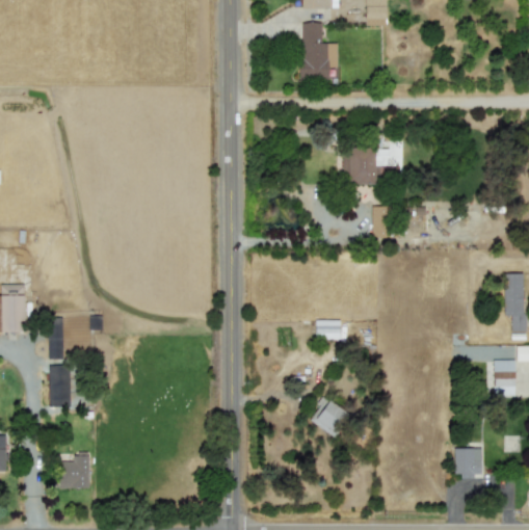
[(302,0),(302,8),(333,9),(333,0),(302,0)]
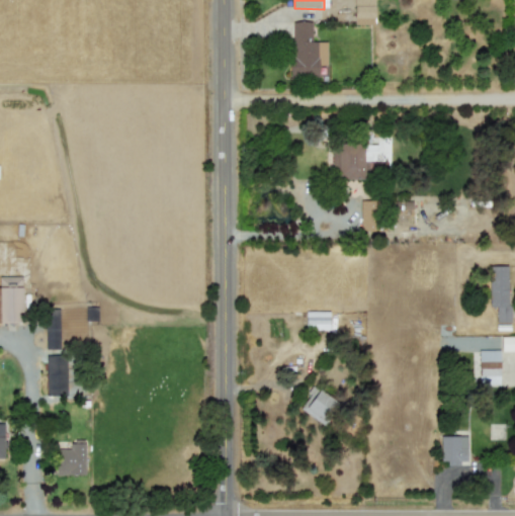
[(376,0),(365,0),(356,0),(357,25),(377,25),(376,0)]
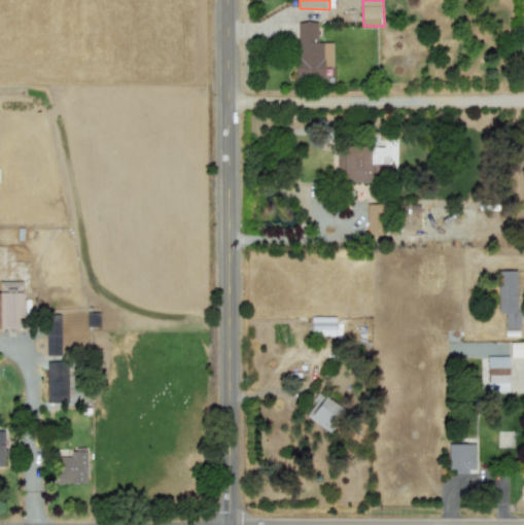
[(335,43),(320,43),(319,23),(299,24),(300,80),(327,80),(327,68),(335,67),(335,43)]
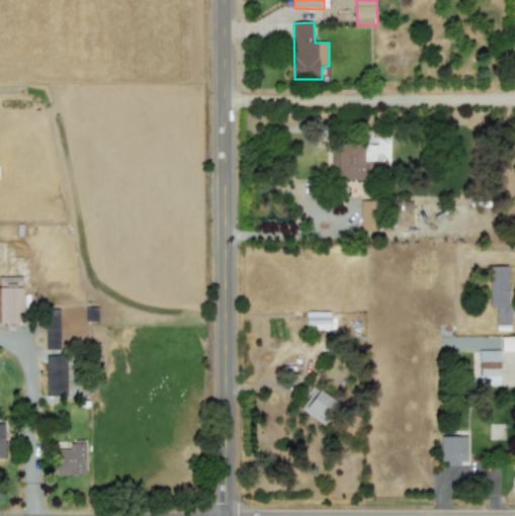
[(366,162),(374,162),(374,145),(336,145),(336,180),(366,180),(366,162)]
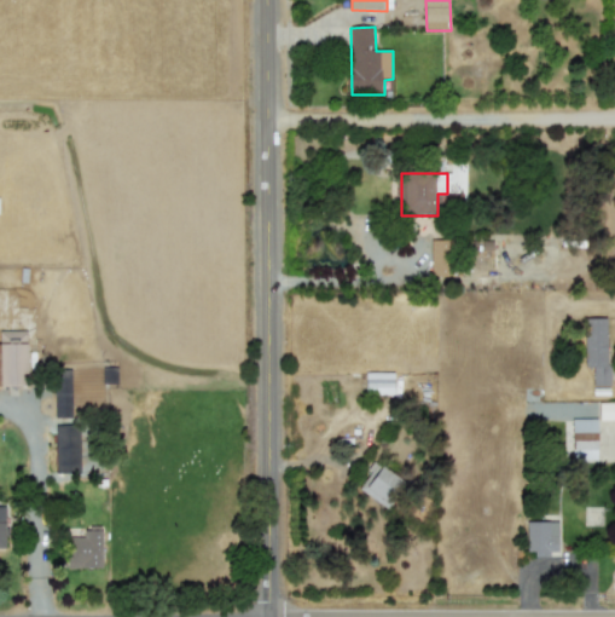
[(434,277),(456,277),(456,241),(433,241),(434,277)]
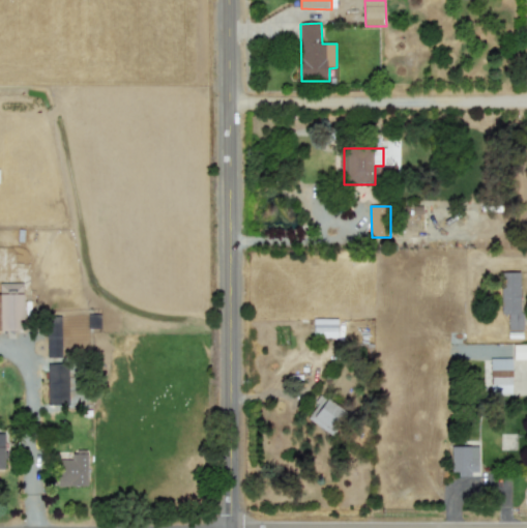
[(524,273),(502,273),(502,315),(510,315),(510,331),(523,331),(524,273)]
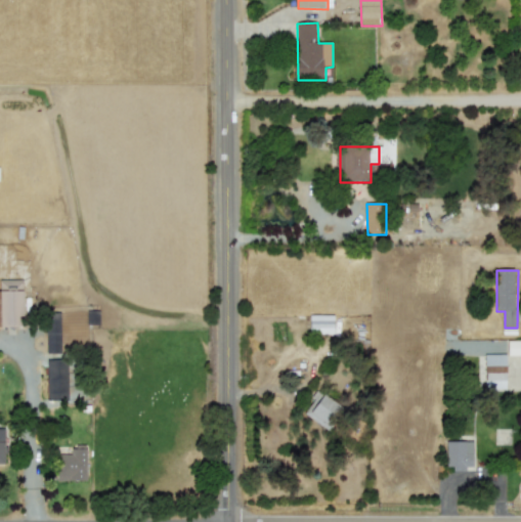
[(25,280),(1,280),(1,292),(0,291),(0,328),(23,328),(23,317),(26,317),(25,280)]
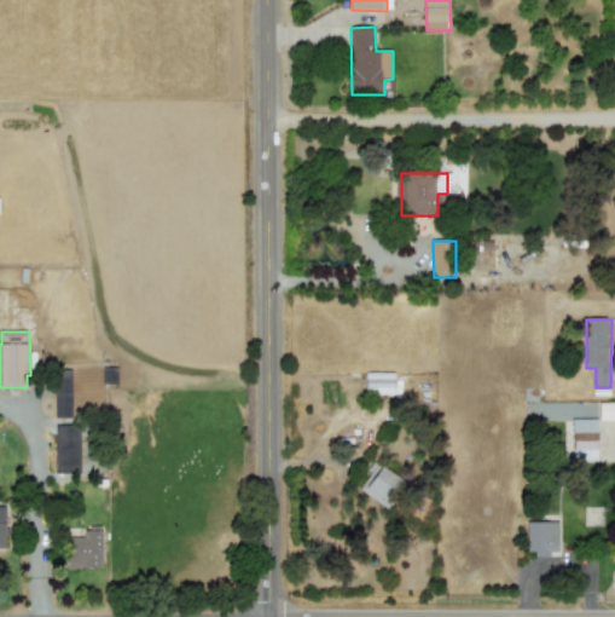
[(58,419),(74,419),(74,372),(58,372),(58,419)]
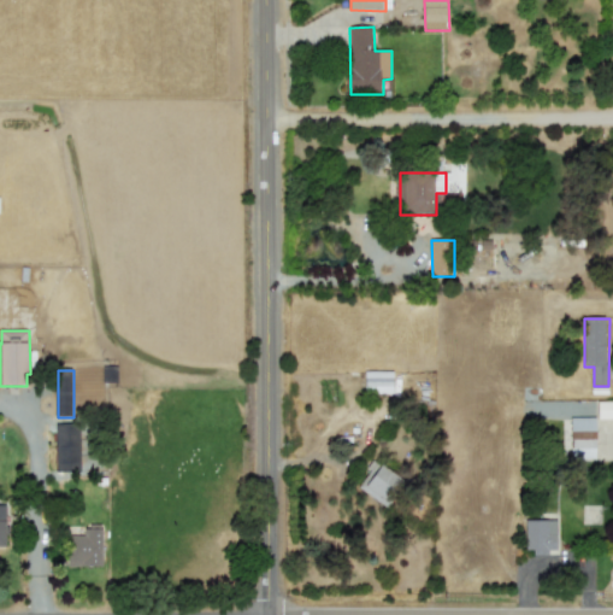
[(395,373),(367,372),(366,393),(395,393),(395,373)]
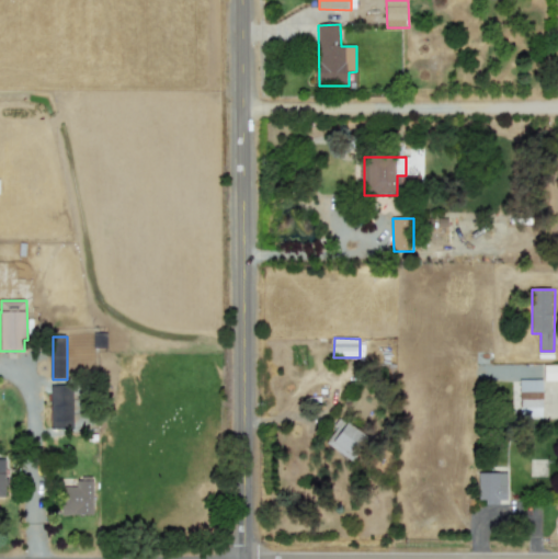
[(557,365),(545,366),(545,381),(557,380),(557,365)]
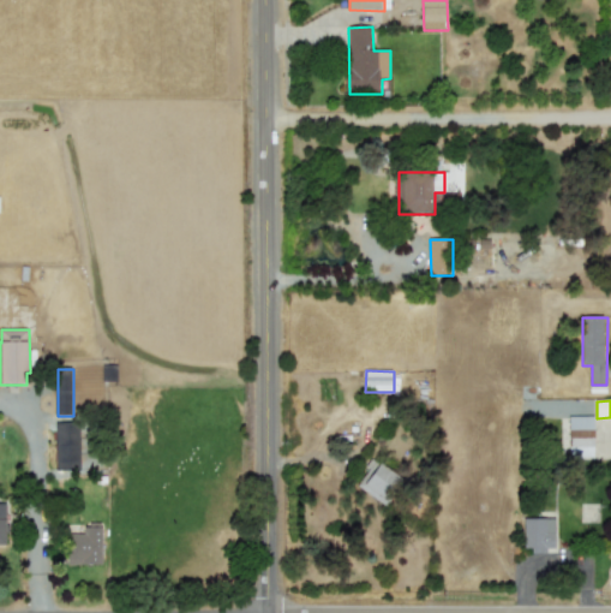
[(610,418),(570,417),(570,459),(610,459),(610,418)]
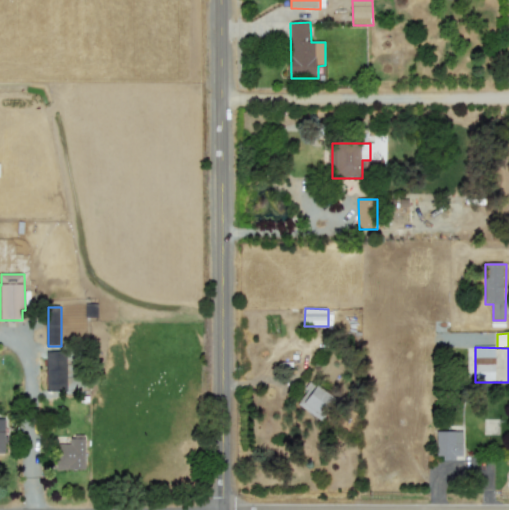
[(336,398),(312,382),(298,404),(322,420),(336,398)]
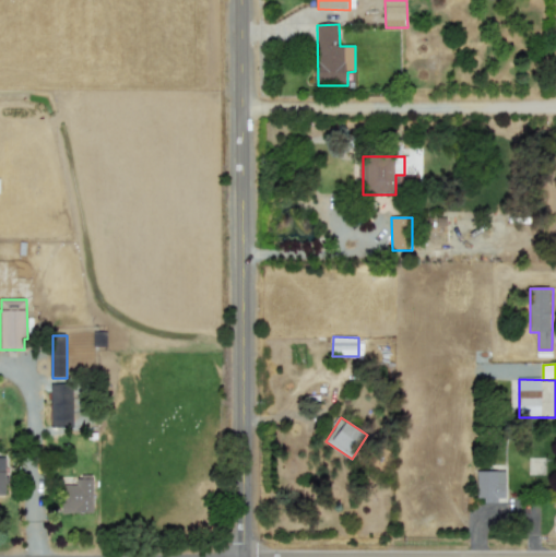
[(478,501),(507,501),(506,472),(478,472),(478,501)]
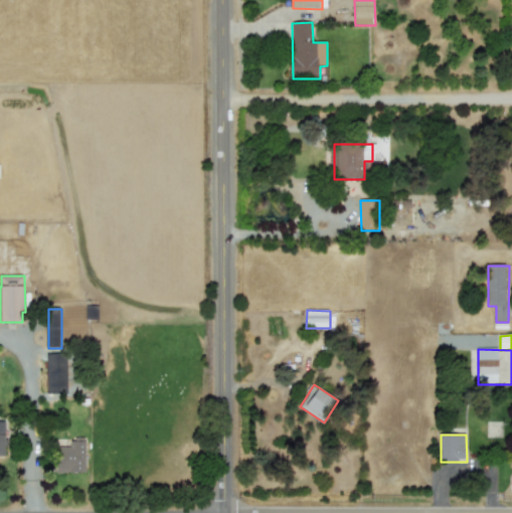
[(88,473),(87,439),(71,440),(72,447),(59,448),(60,474),(88,473)]
